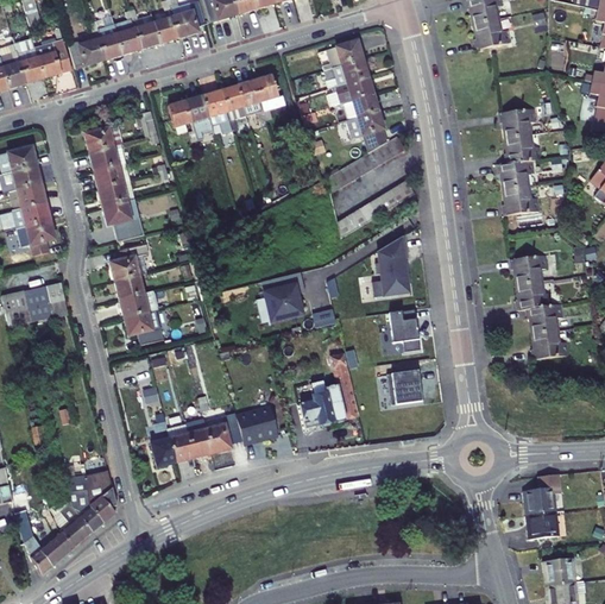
[(29,0),(35,20),(46,18),(41,0),(29,0)]
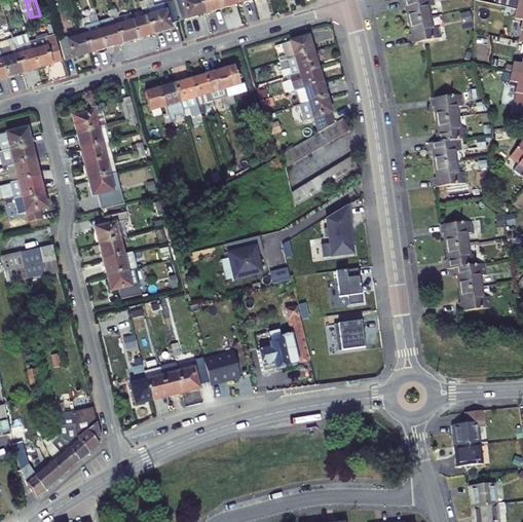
[(148,17),(154,36),(171,30),(170,26),(178,23),(171,2),(152,8),(149,0),(143,2),(145,9),(148,17)]
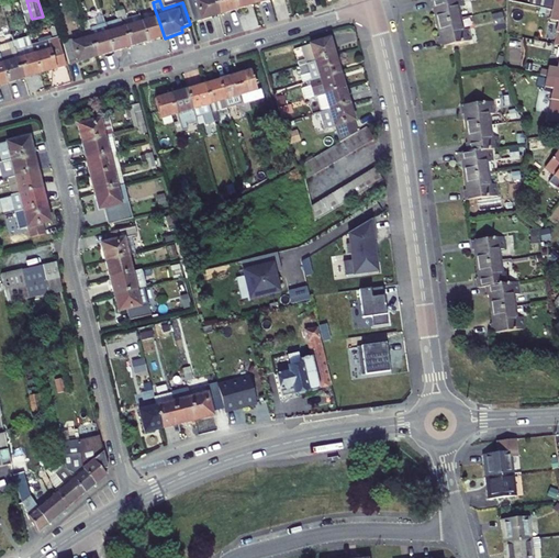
[(190,0),(187,1),(193,23),(220,15),(215,0),(199,0),(194,1),(194,0),(190,0)]
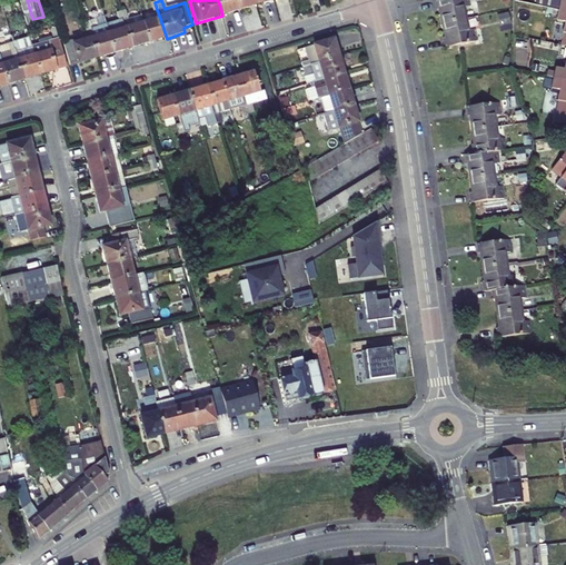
[(218,0),(222,16),(239,10),(236,0),(218,0)]
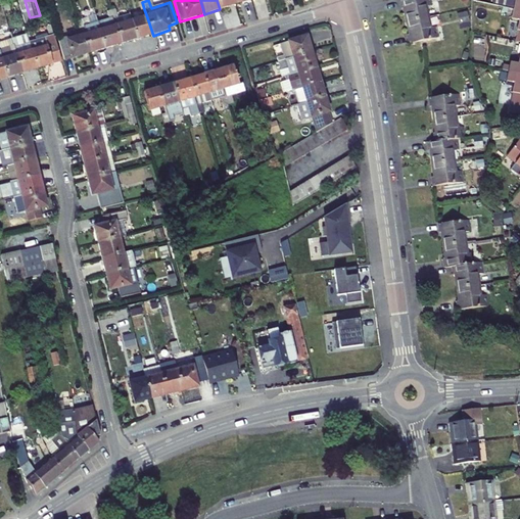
[(217,0),(220,9),(236,4),(234,0),(217,0)]
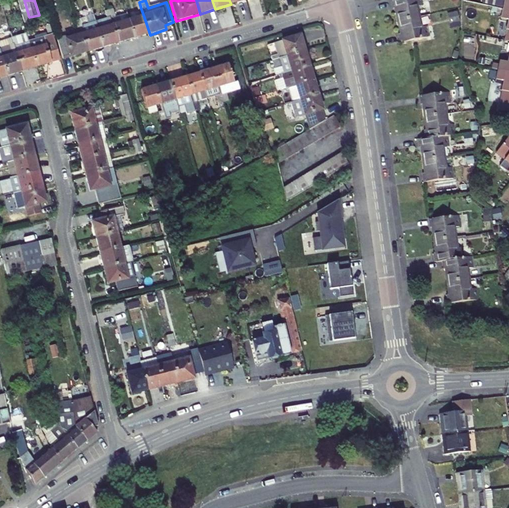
[(389,0),(390,6),(394,6),(396,18),(418,13),(416,3),(420,2),(420,0),(389,0)]
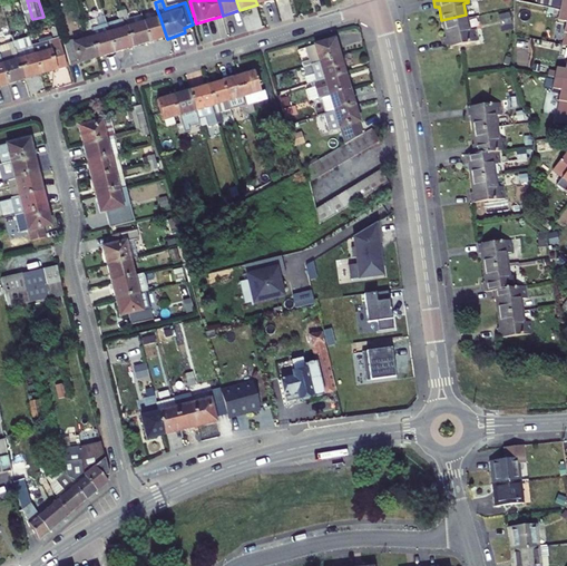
[(566,7),(555,5),(554,15),(559,16),(557,28),(561,29),(560,41),(566,42),(566,7)]
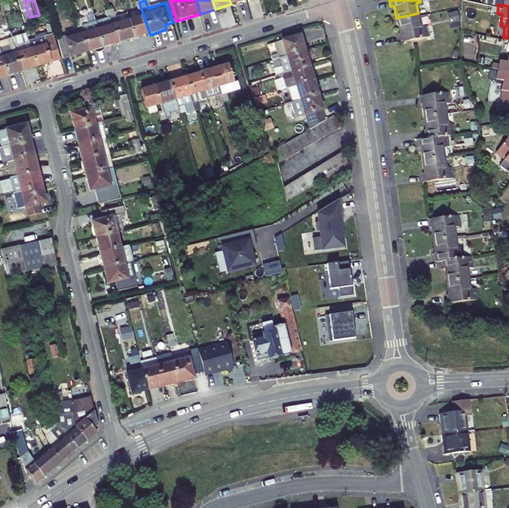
[(22,7),(18,8),(25,31),(29,30),(22,7)]
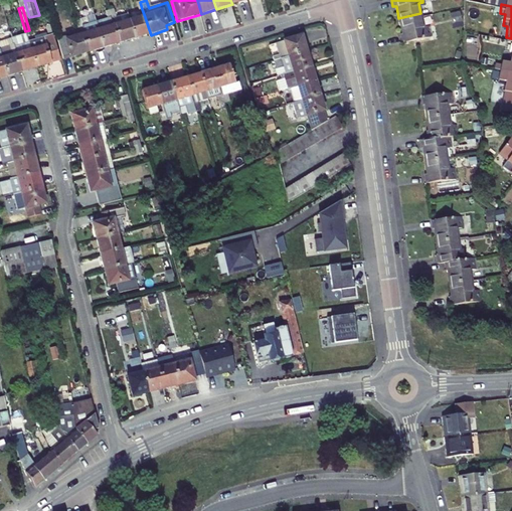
[(109,11),(119,44),(135,40),(129,22),(126,13),(118,16),(116,9),(109,11)]
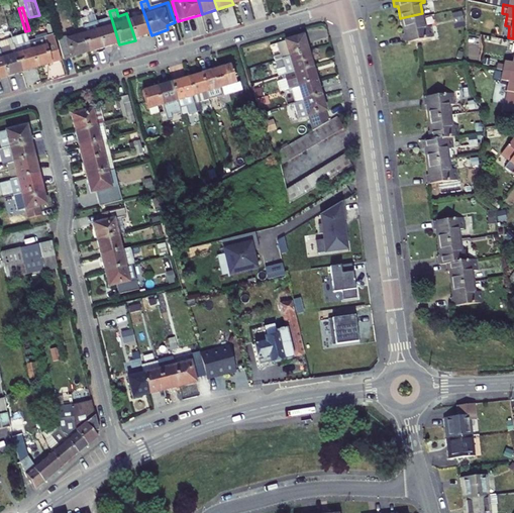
[(95,23),(104,49),(119,44),(109,11),(104,13),(106,20),(95,23)]
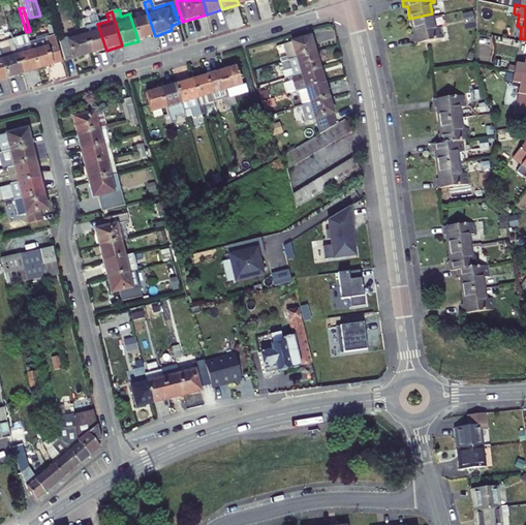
[(432,13),(409,19),(411,31),(409,32),(411,40),(441,34),(439,24),(433,24),(432,13)]
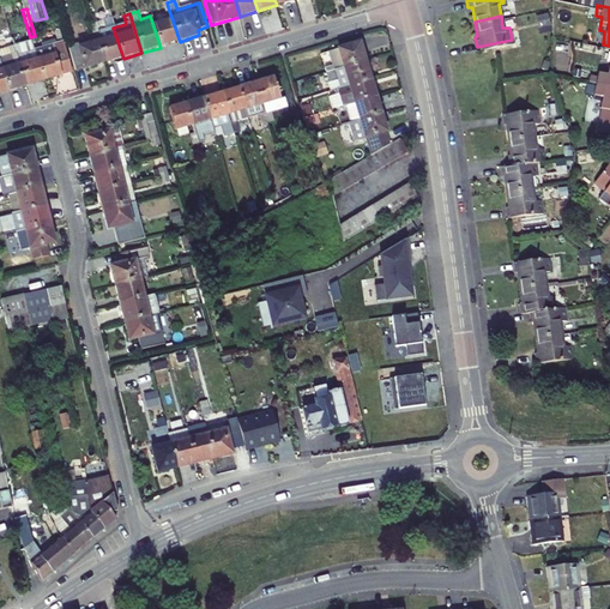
[(153,26),(161,48),(180,42),(173,20),(153,26)]
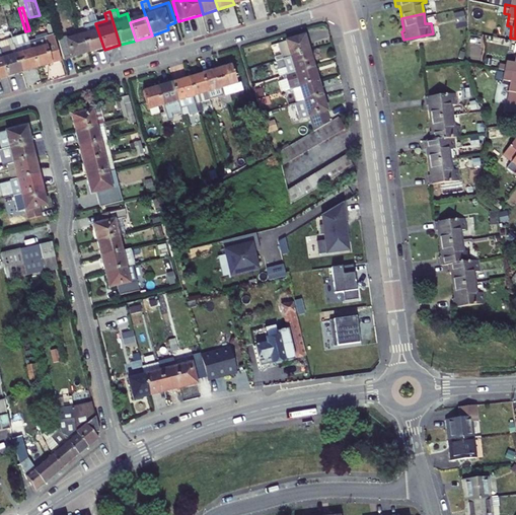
[(82,38),(87,55),(104,50),(95,23),(85,27),(82,19),(77,21),(82,38)]
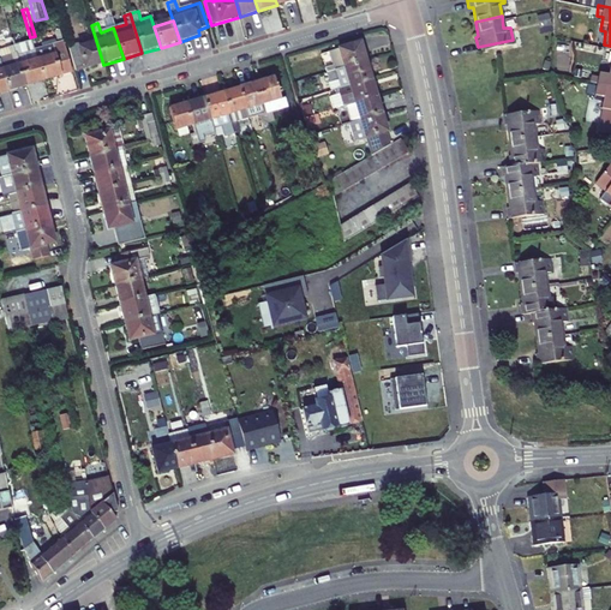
[(361,40),(330,49),(334,60),(325,63),(327,70),(366,59),(361,40)]
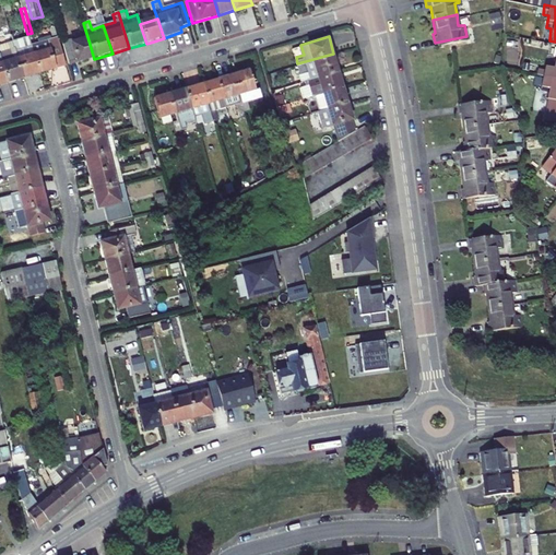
[(62,46),(69,68),(94,59),(89,40),(70,46),(69,43),(62,46)]
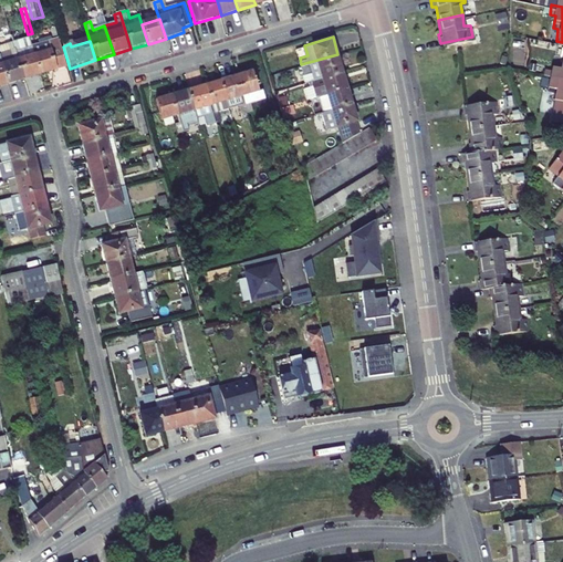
[(33,56),(40,77),(65,70),(56,42),(31,49),(33,56)]
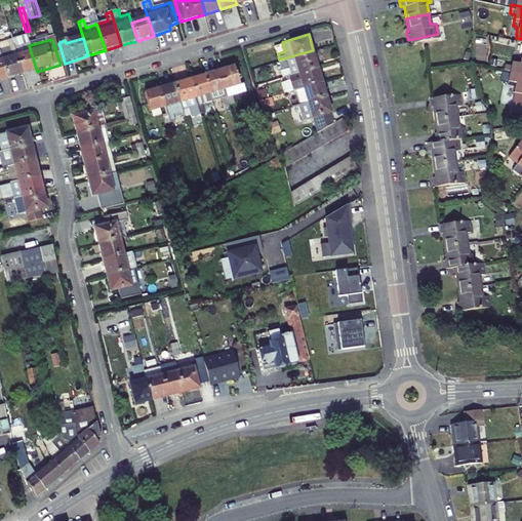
[(11,42),(22,76),(37,72),(31,52),(29,52),(27,46),(21,48),(17,40),(11,42)]
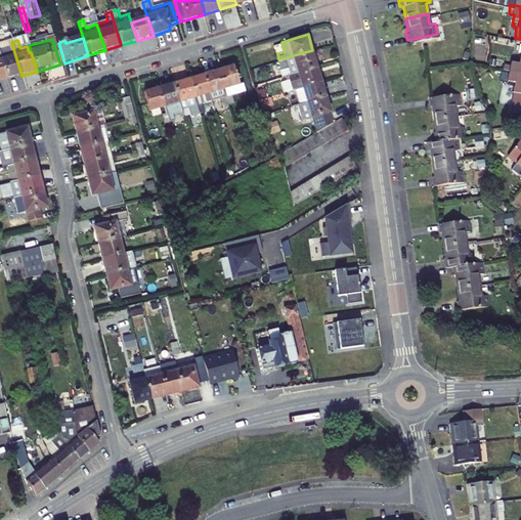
[(0,53),(7,80),(22,76),(11,42),(5,44),(8,51),(0,53)]
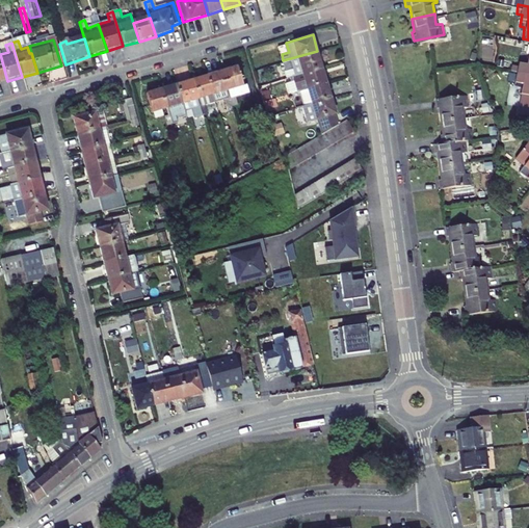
[(528,45),(527,50),(525,50),(523,59),(514,58),(512,68),(528,71),(528,45)]
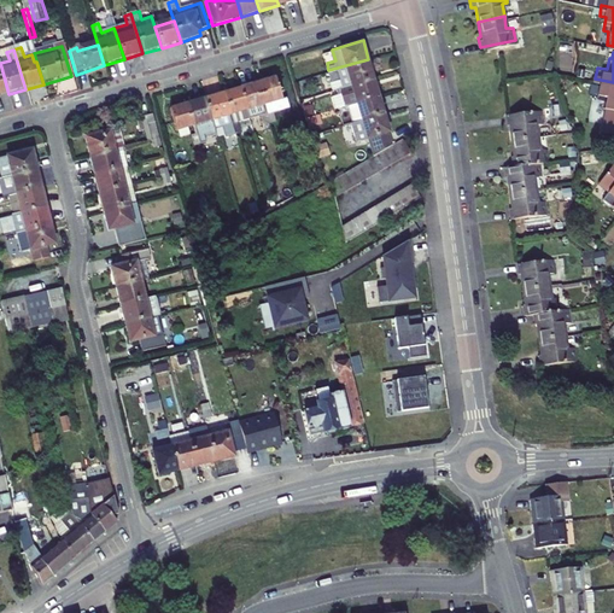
[(368,59),(328,70),(331,79),(328,79),(332,91),(335,89),(374,79),(368,59)]
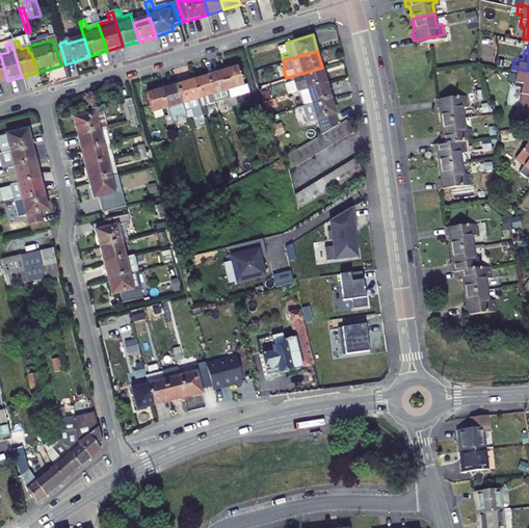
[(222,71),(233,106),(239,104),(236,96),(248,93),(246,85),(242,86),(237,67),(222,71)]
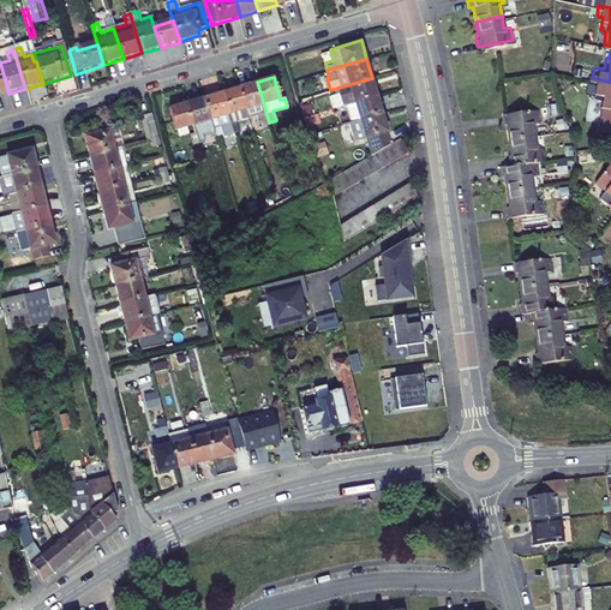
[(372,78),(334,89),(339,106),(377,95),(372,78)]
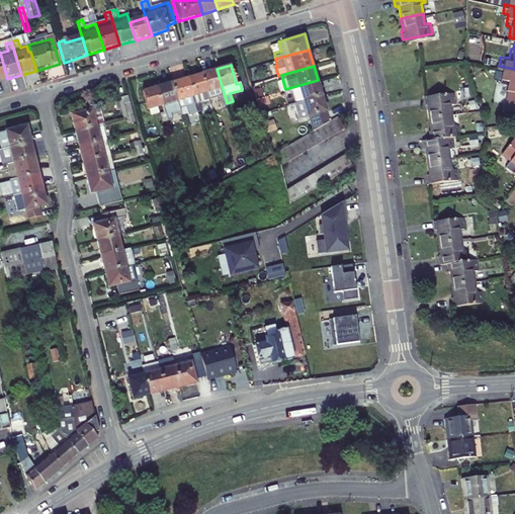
[(514,69),(499,66),(497,76),(504,78),(502,88),(506,89),(504,97),(514,99),(514,69)]
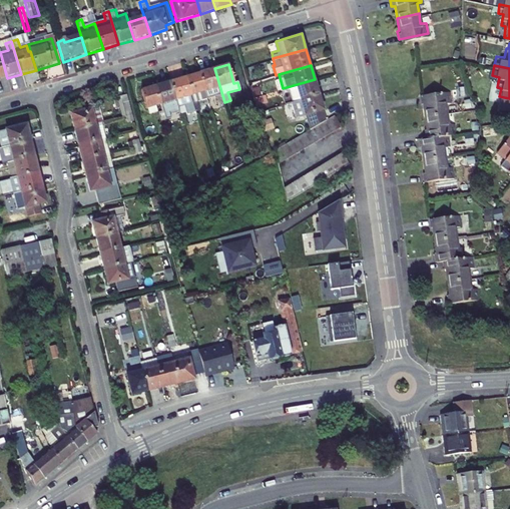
[(199,72),(207,98),(215,96),(217,104),(224,102),(214,68),(199,72)]
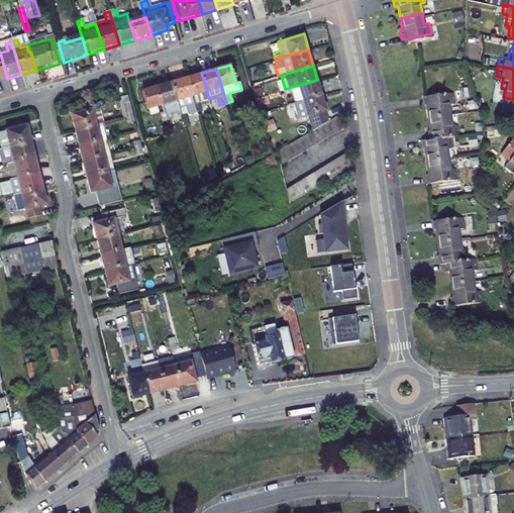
[(187,77),(196,112),(205,109),(203,101),(209,99),(201,73),(187,77)]
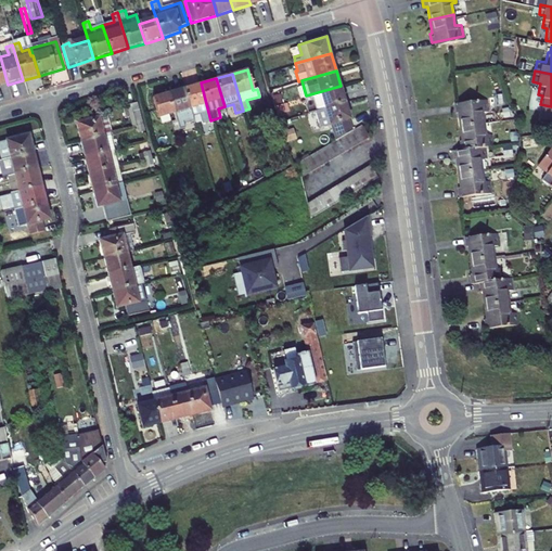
[(184,88),(193,115),(202,113),(204,122),(210,120),(201,82),(184,88)]
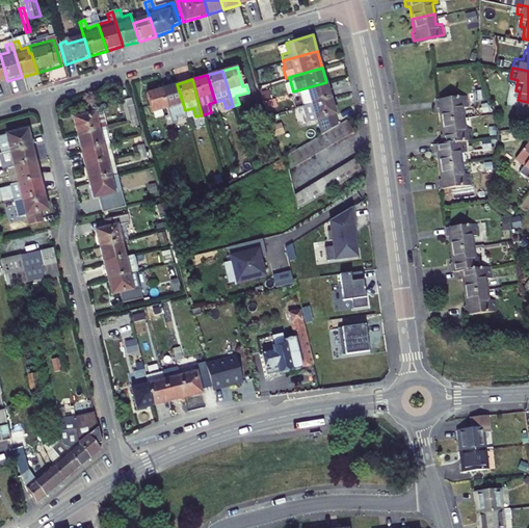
[(326,82),(293,91),(295,98),(302,96),(305,105),(332,97),(326,82)]
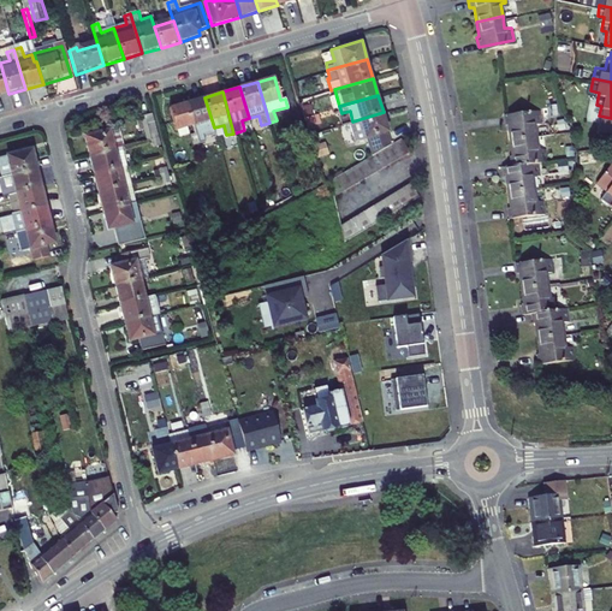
[(214,128),(205,98),(188,101),(194,125),(196,134),(200,143),(207,141),(205,131),(214,128)]
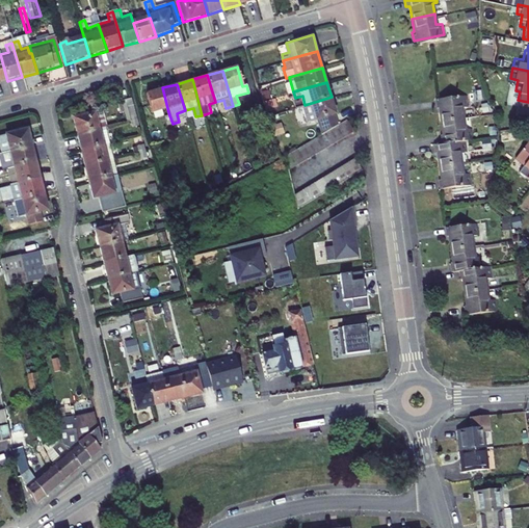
[(162,87),(149,91),(154,111),(167,108),(162,87)]
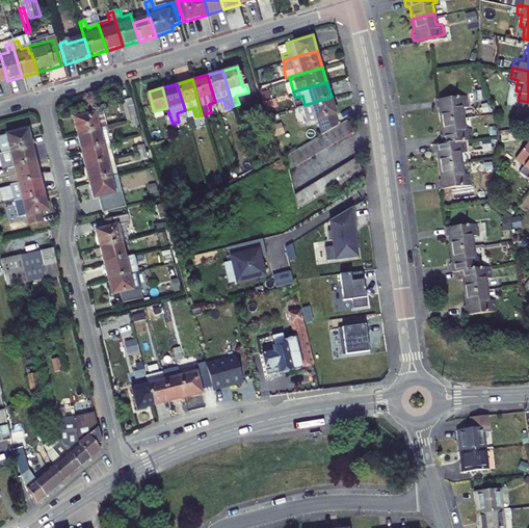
[(464,93),(432,97),(433,104),(437,104),(439,117),(460,114),(459,104),(465,103),(464,93)]
